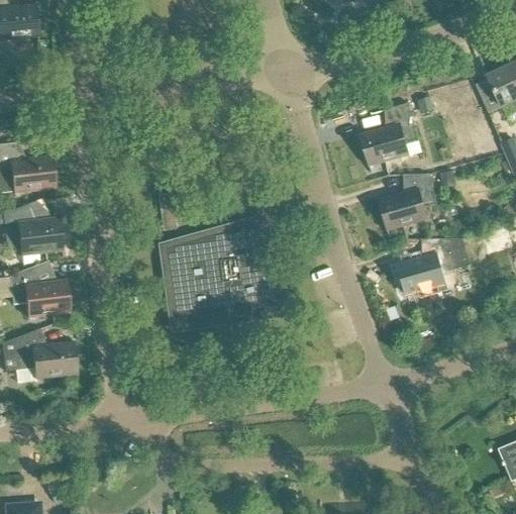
[(7,7),(4,0),(0,0),(0,38),(36,35),(33,5),(7,7)]
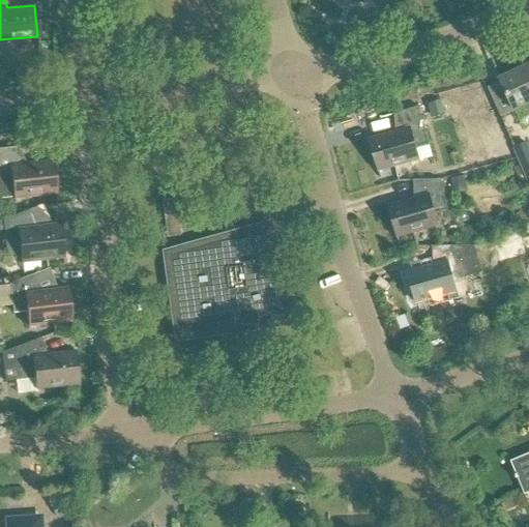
[(528,76),(524,65),(499,77),(503,87),(490,93),(499,115),(528,103),(528,104),(528,76)]
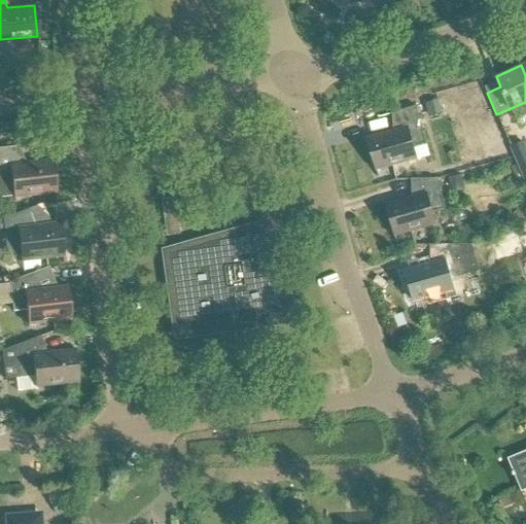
[(439,100),(426,103),(429,115),(442,112),(439,100)]
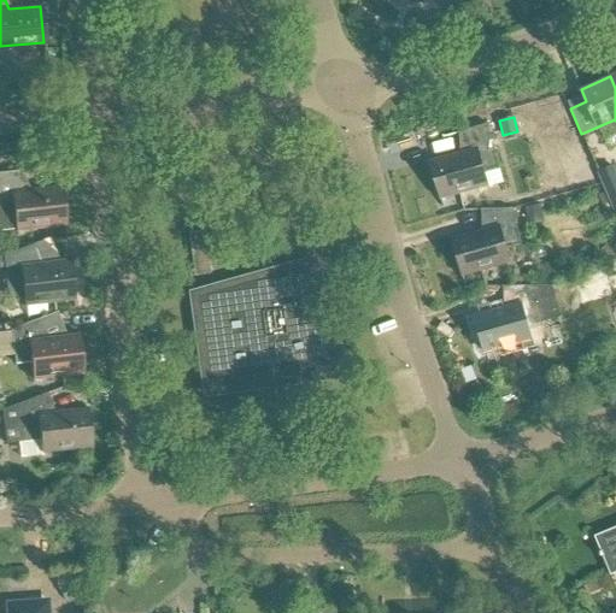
[(484,170),(499,166),(487,123),(458,130),(459,153),(429,161),(439,196),(487,183),(484,170)]
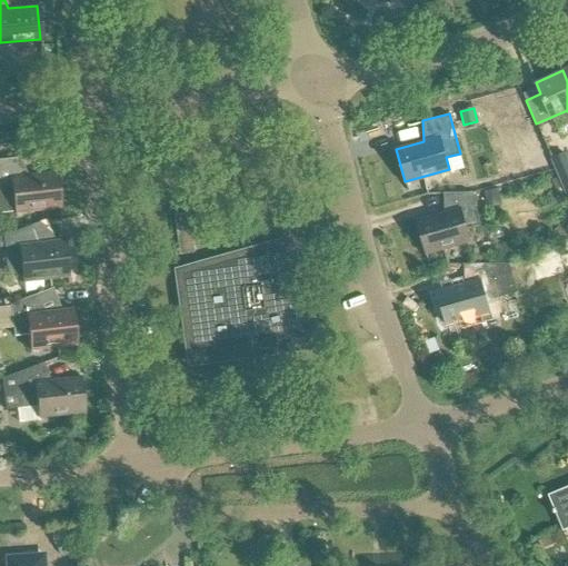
[(567,194),(567,165),(567,164),(562,152),(549,158),(565,195),(567,194)]
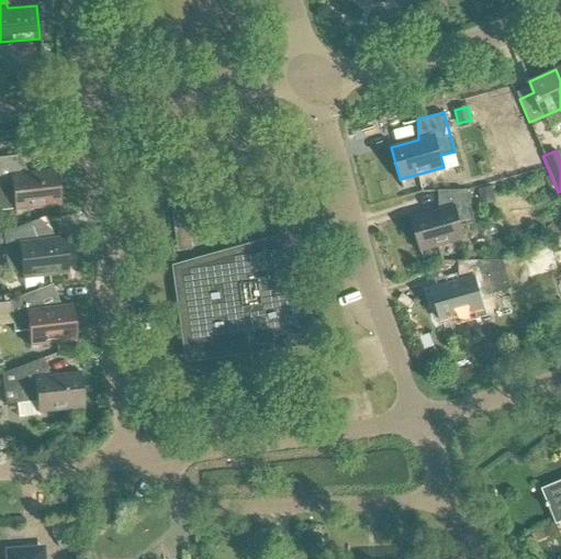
[(0,205),(7,204),(7,209),(58,203),(54,170),(25,174),(19,154),(0,156),(0,205)]
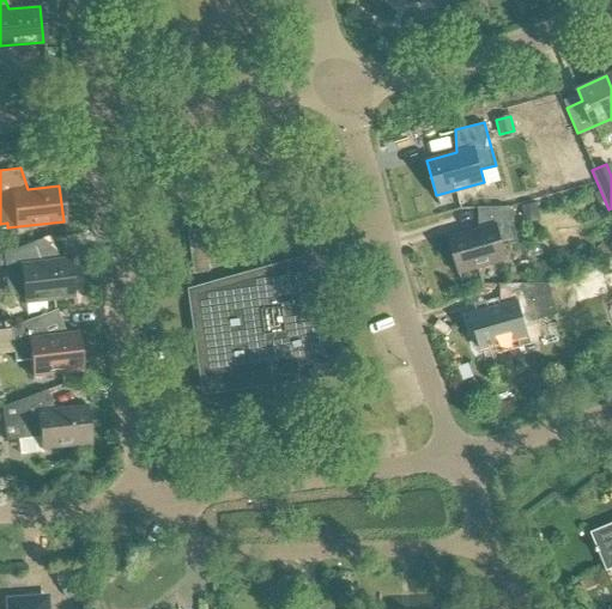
[(521,205),(525,221),(541,218),(538,201),(521,205)]
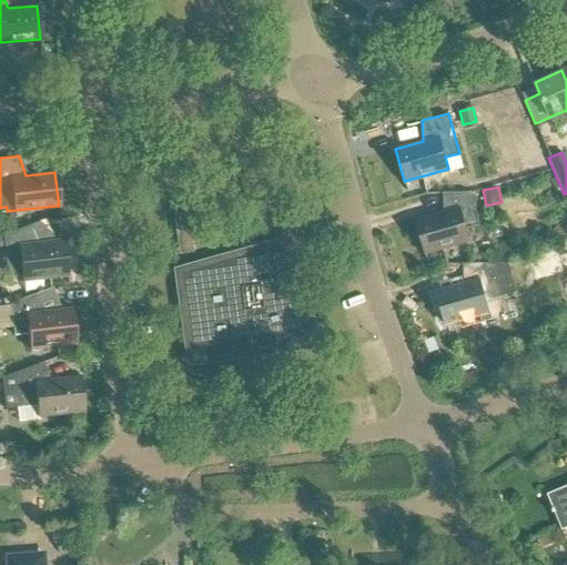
[(479,224),(471,191),(443,191),(443,212),(415,220),(425,252),(468,240),(465,228),(479,224)]
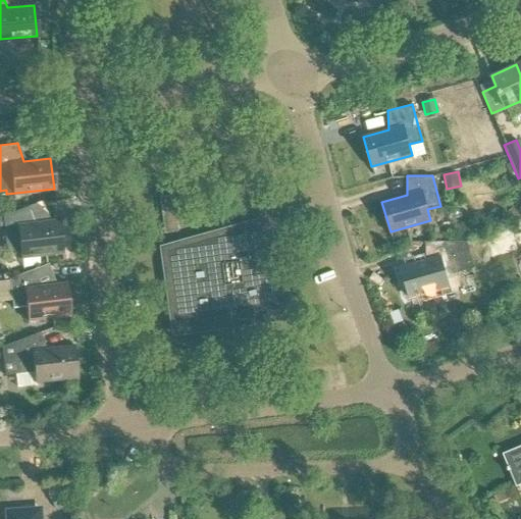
[(172,196),(160,198),(163,222),(175,220),(172,196)]
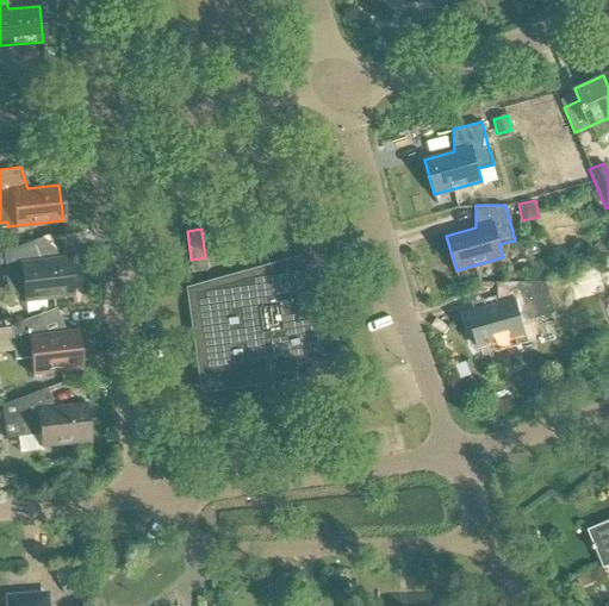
[(36,261),(29,241),(1,251),(5,283),(20,282),(23,299),(72,293),(67,257),(36,261)]
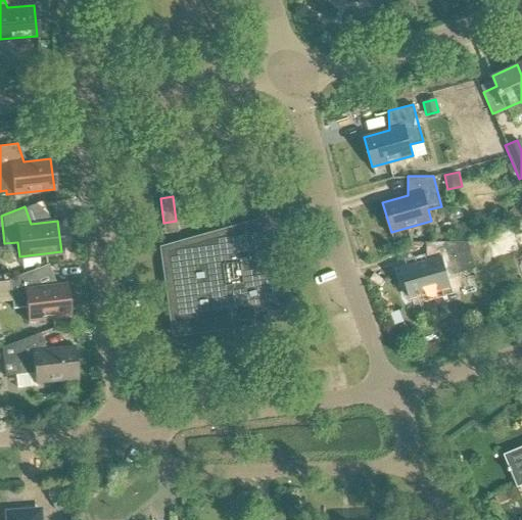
[(223,238),(170,252),(180,333),(179,333),(180,334),(237,327),(258,324),(292,320),(264,218),(217,231),(217,233),(221,231),(223,238)]
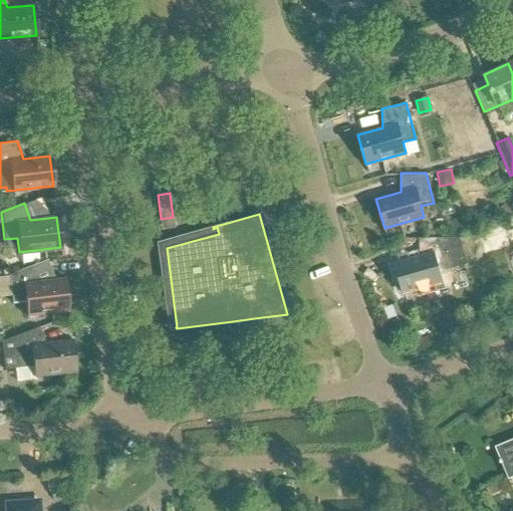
[(503,228),(480,235),(484,251),(507,244),(503,228)]
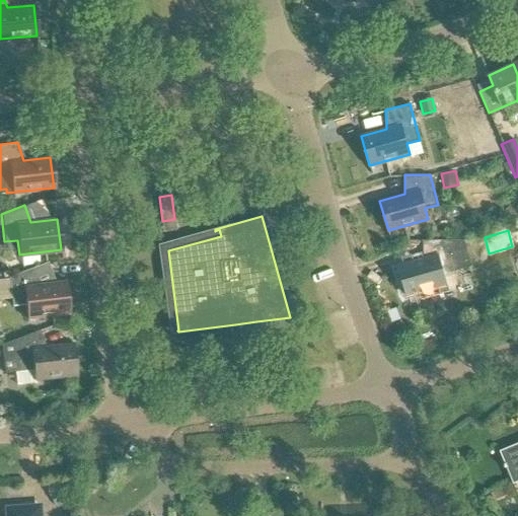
[(471,266),(464,239),(423,239),(423,259),(398,266),(407,295),(446,284),(444,274),(471,266)]
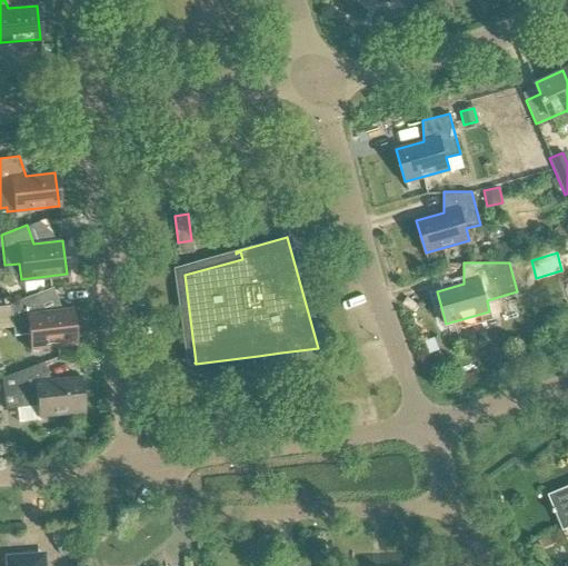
[(41,311),(35,293),(9,303),(12,334),(27,331),(29,347),(75,343),(70,308),(41,311)]
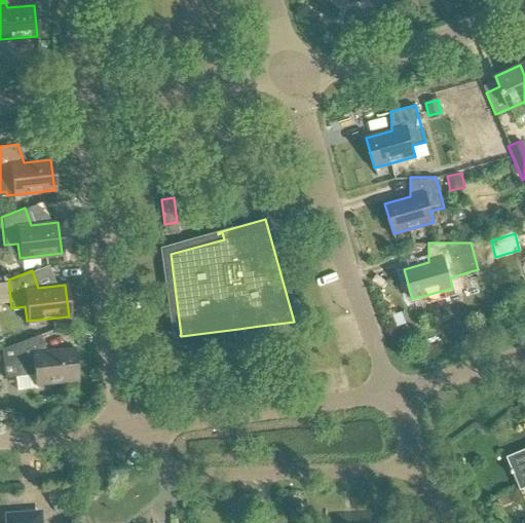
[(45,351),(39,334),(0,348),(3,377),(15,376),(16,388),(36,386),(36,383),(76,379),(72,348),(45,351)]
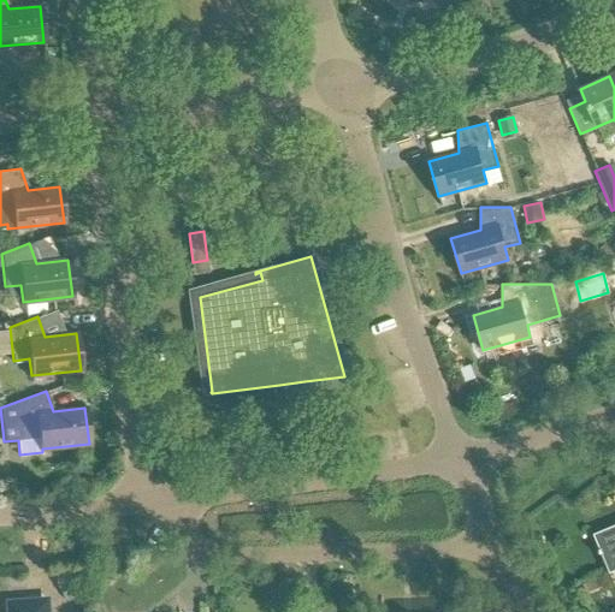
[(614,524),(614,526),(593,534),(608,568),(614,565),(614,564),(614,524)]
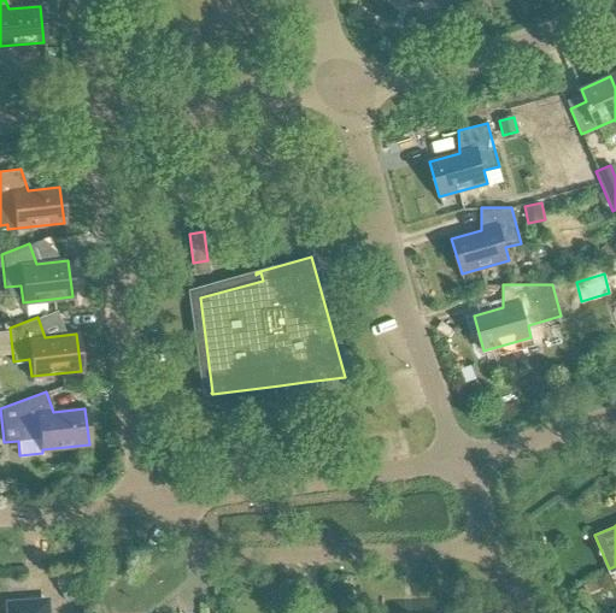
[(84,569),(59,570),(60,596),(86,595),(84,569)]
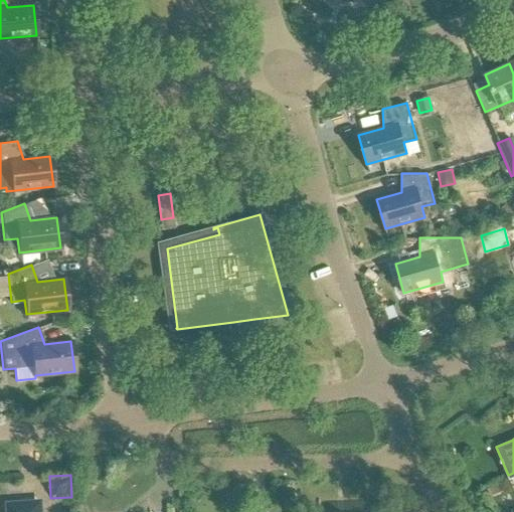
[(23,500),(23,504),(18,504),(18,511),(38,511),(38,503),(33,503),(33,500),(23,500)]
